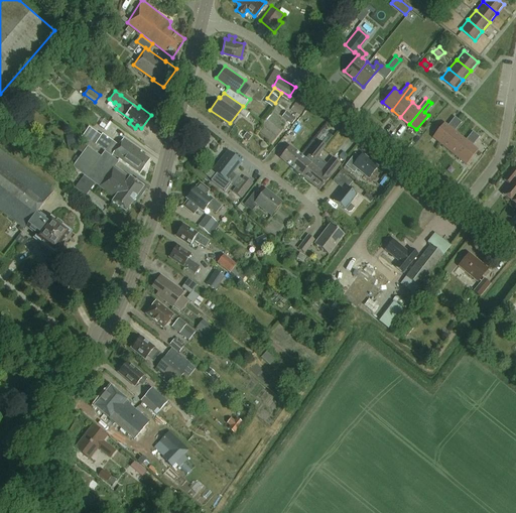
[(296,117),(286,109),(282,114),(292,122),(296,117)]
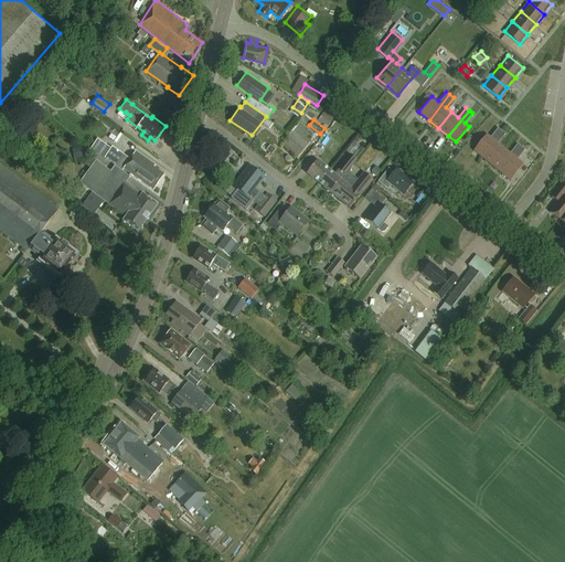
[(487,131),(473,148),(481,154),(502,128),(498,125),(490,135),(487,131)]
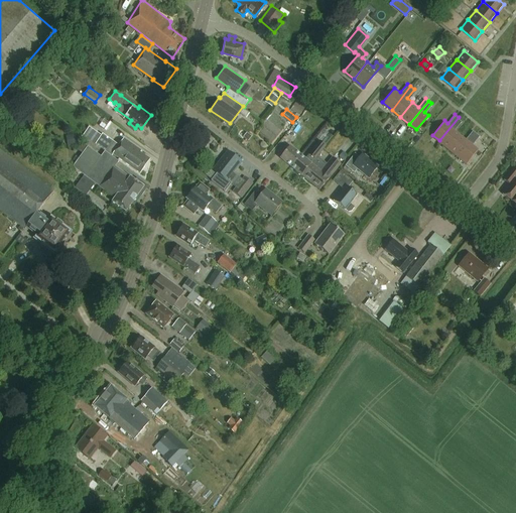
[(459,117),(439,140),(448,147),(460,133),(455,129),(462,120),(459,117)]
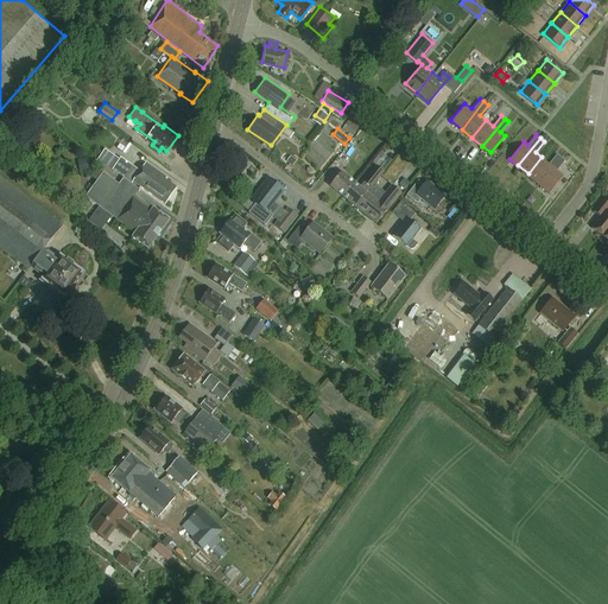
[(112,167),(119,157),(105,147),(97,157),(112,167)]
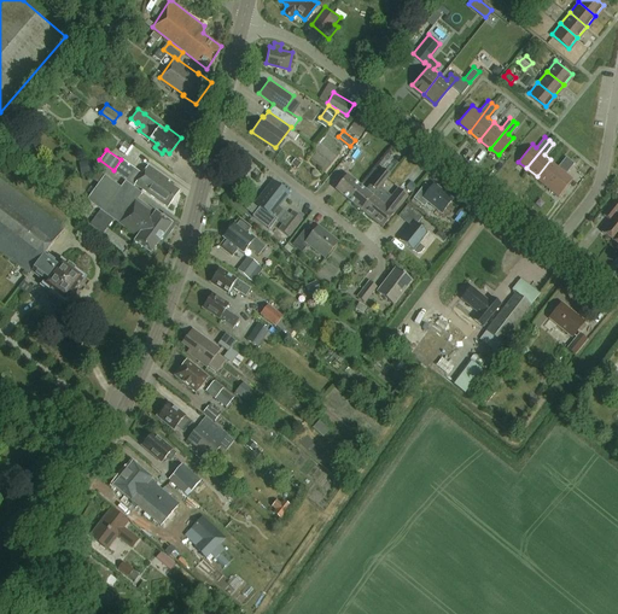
[(551,159),(537,176),(548,186),(570,157),(566,155),(558,164),(551,159)]
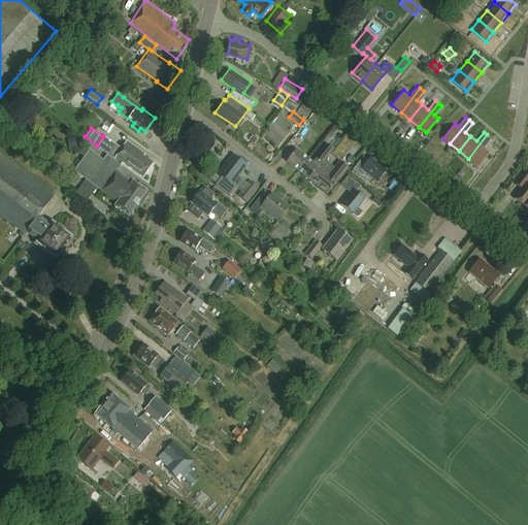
[(487,134),(468,159),(477,166),(489,152),(484,146),(491,137),(487,134)]
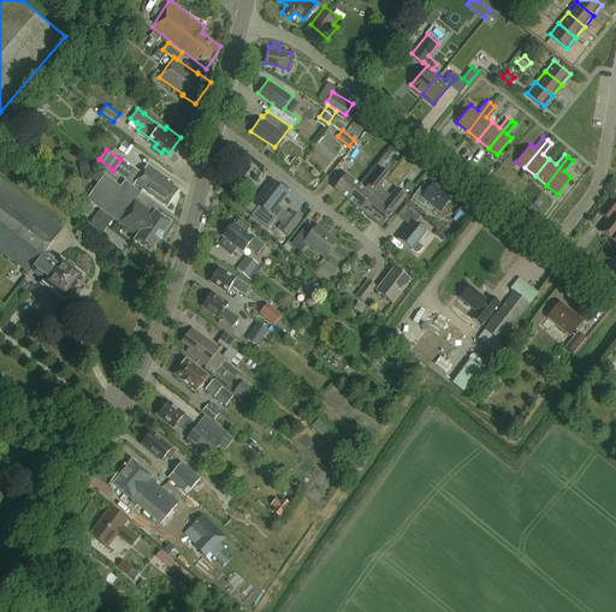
[(94,170),(92,158),(80,160),(82,172),(94,170)]
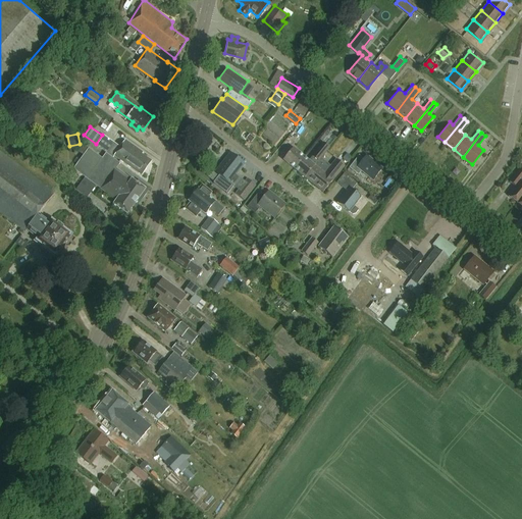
[(102,135),(96,144),(113,155),(114,154),(143,173),(153,160),(142,153),(144,150),(126,138),(121,145),(104,134),(102,135)]
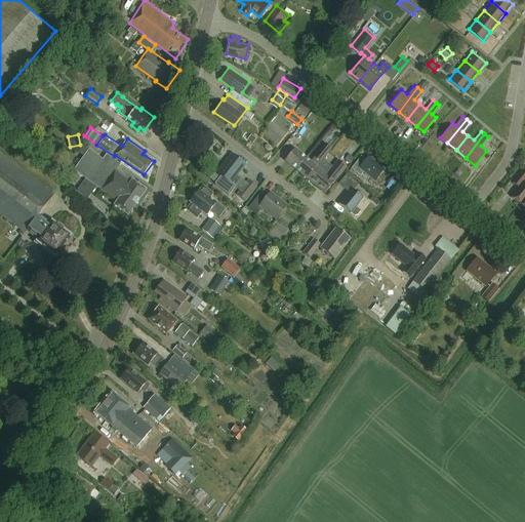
[(307,176),(323,156),(331,146),(325,141),(311,159),(305,155),(295,167),(307,176)]
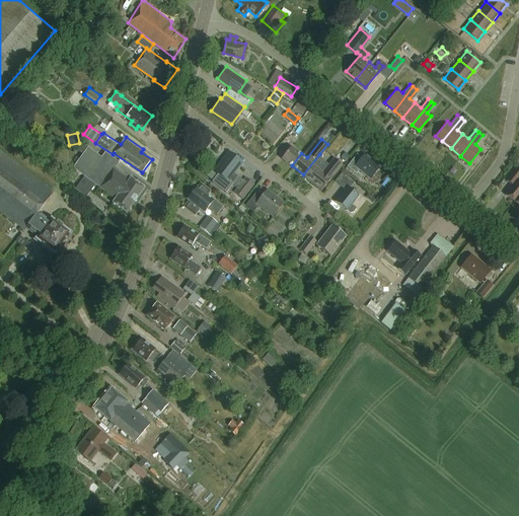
[(292,165),(301,153),(291,144),(281,156),(292,165)]
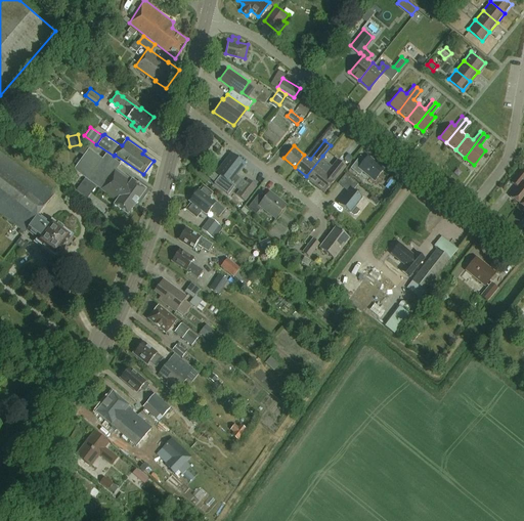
[(89,146),(74,168),(85,176),(77,187),(88,196),(96,184),(100,187),(117,199),(115,203),(129,213),(145,188),(116,167),(120,161),(106,152),(102,157),(89,146)]
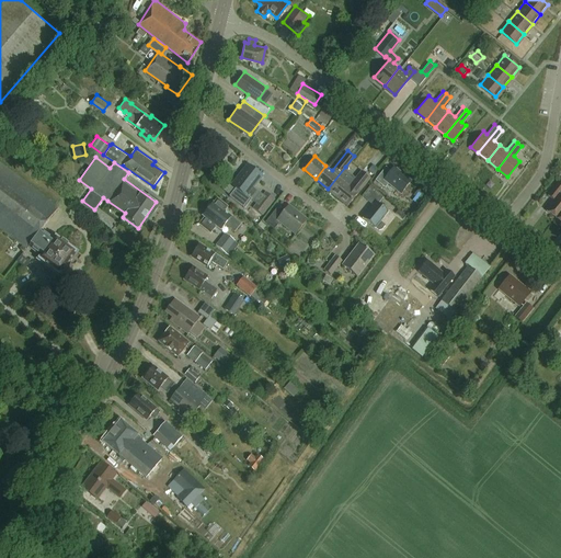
[(61,270),(77,249),(69,242),(70,240),(64,236),(63,238),(57,234),(55,236),(43,227),(60,204),(0,158),(0,225),(29,246),(30,243),(41,252),(38,257),(47,263),(43,269),(53,275),(57,271),(61,270)]
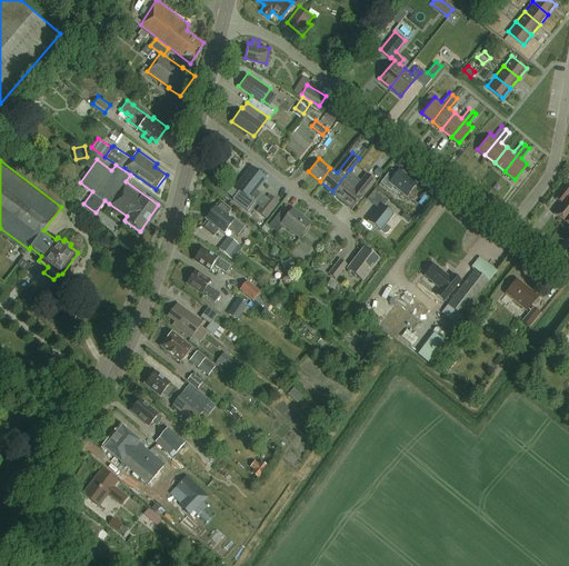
[(251,196),(258,188),(267,177),(250,164),(235,185),(239,188),(232,197),(248,209),(255,200),(256,199),(251,196)]
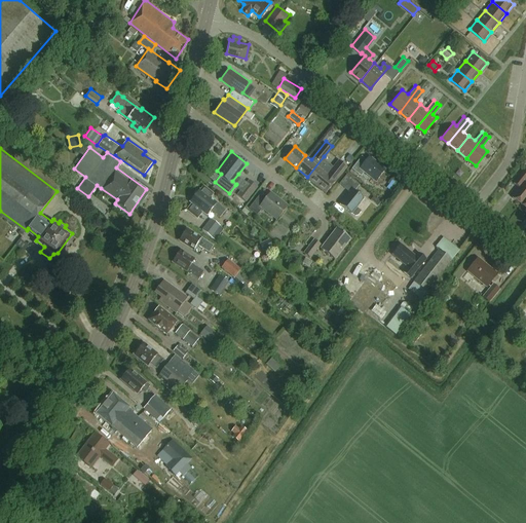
[(346,157),(352,160),(355,154),(349,151),(346,157)]
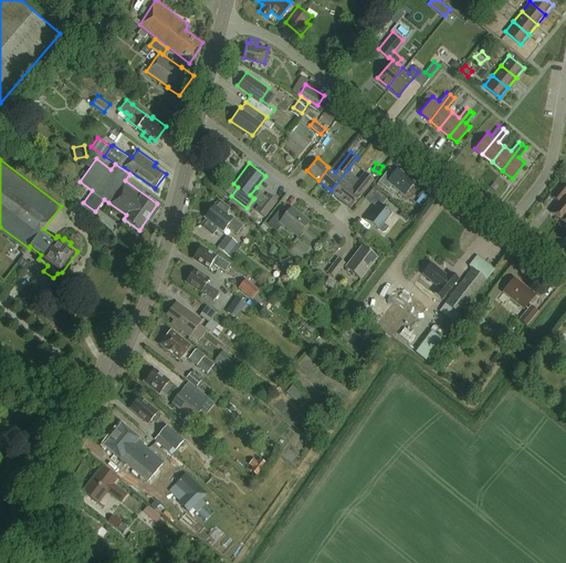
[(405,193),(415,180),(397,166),(395,169),(390,166),(378,180),(387,187),(391,183),(405,193)]
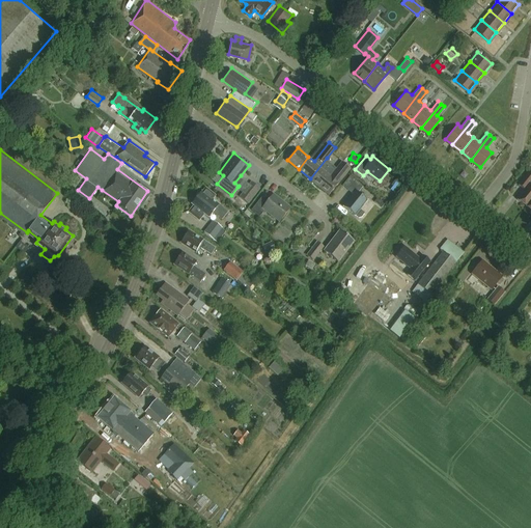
[(327,158),(310,178),(328,192),(350,165),(341,158),(335,165),(327,158)]
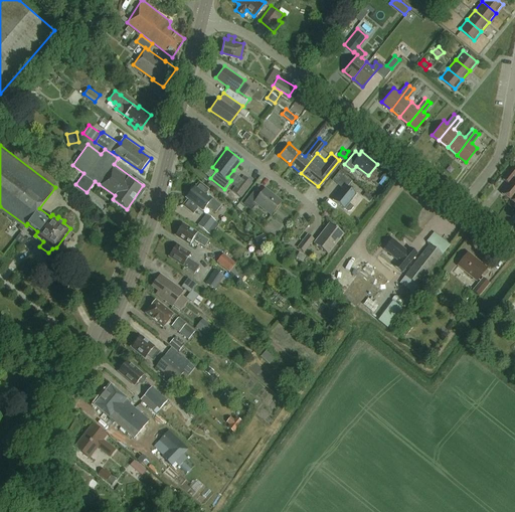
[(514,163),(512,167),(504,177),(508,181),(501,191),(510,198),(514,191),(514,163)]
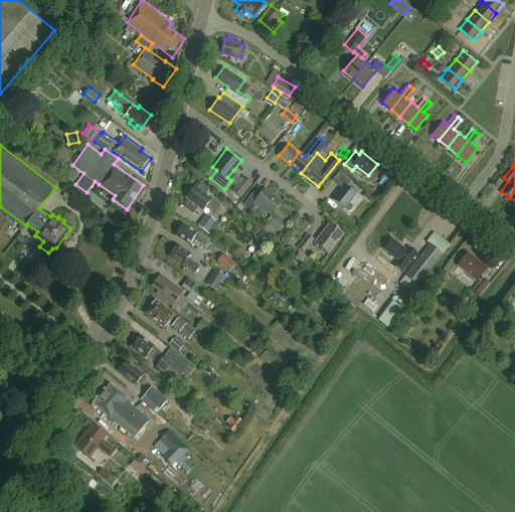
[(342,186),(333,198),(344,206),(348,209),(351,208),(354,204),(350,201),(357,192),(347,184),(352,179),(340,169),(332,178),(342,186)]
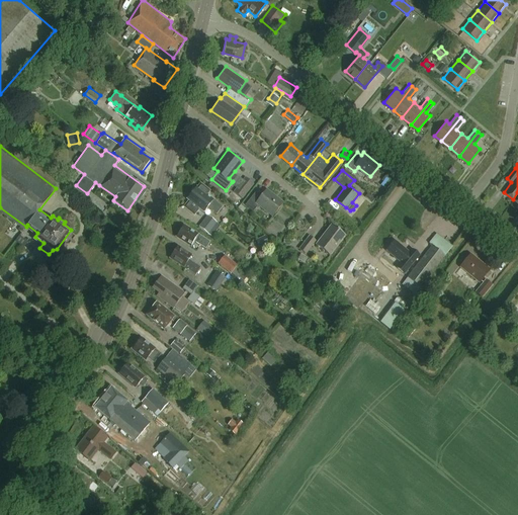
[(243,177),(235,171),(229,178),(233,181),(232,182),(237,185),(234,189),(243,196),(254,182),(245,175),(243,177)]
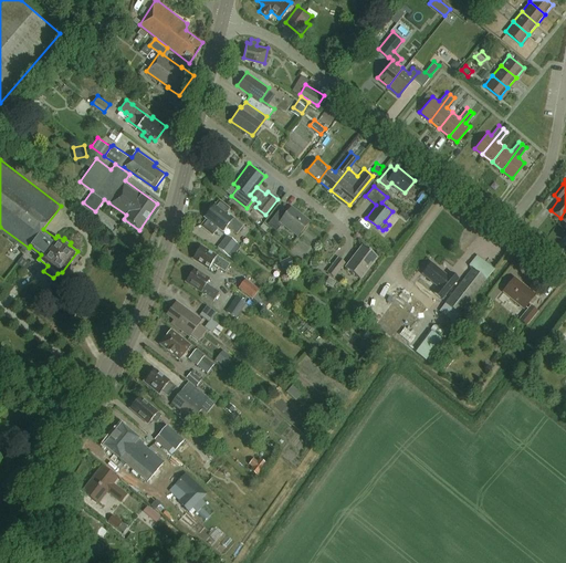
[(421,204),(425,200),(430,194),(423,188),(418,195),(419,196),(417,200),(421,204)]
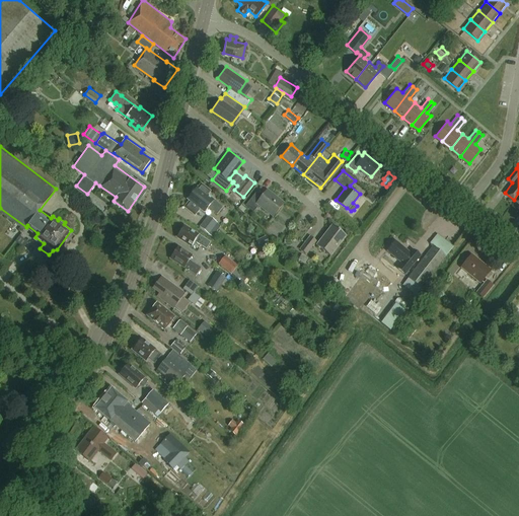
[(204,211),(208,206),(217,212),(223,205),(214,199),(214,198),(208,193),(211,189),(201,180),(198,185),(188,197),(188,198),(189,199),(183,205),(195,214),(200,208),(204,211)]
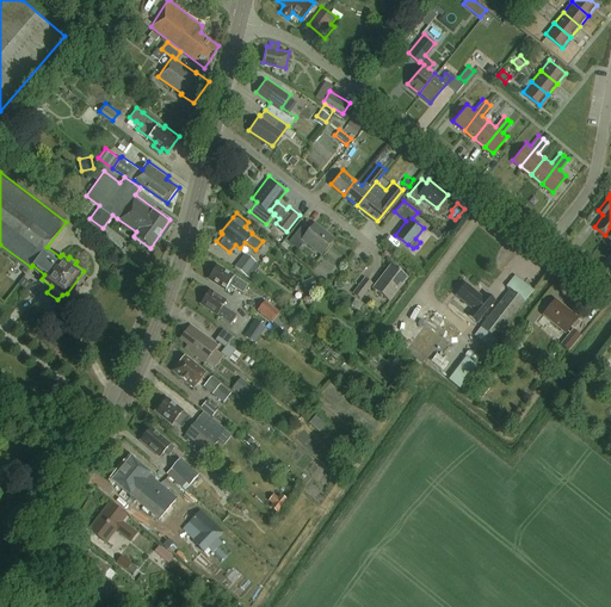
[(320,253),(332,237),(312,222),(306,230),(300,225),(288,240),(297,247),(303,240),(320,253)]
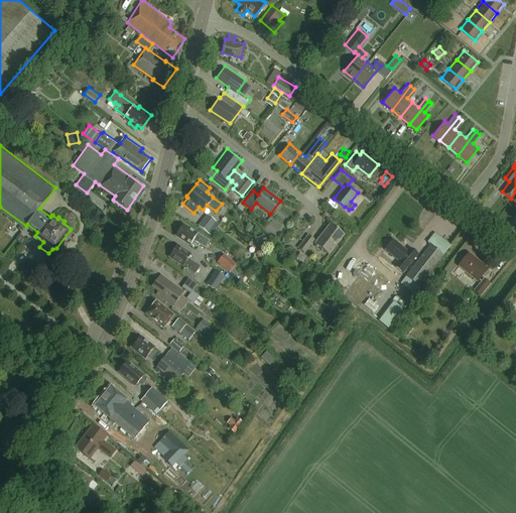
[(364,195),(371,200),(375,195),(368,189),(364,195)]
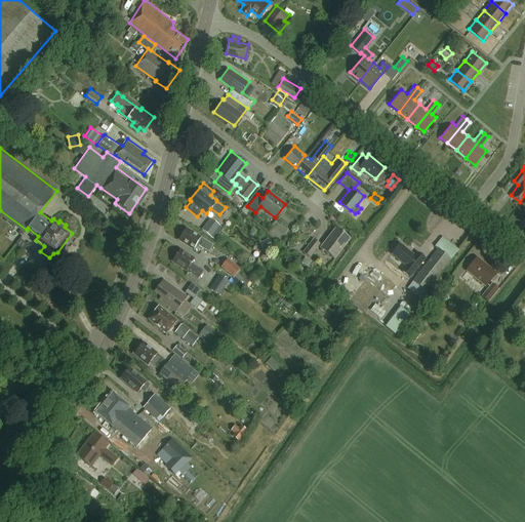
[(214,237),(218,233),(214,231),(220,224),(211,216),(202,228),(214,237)]
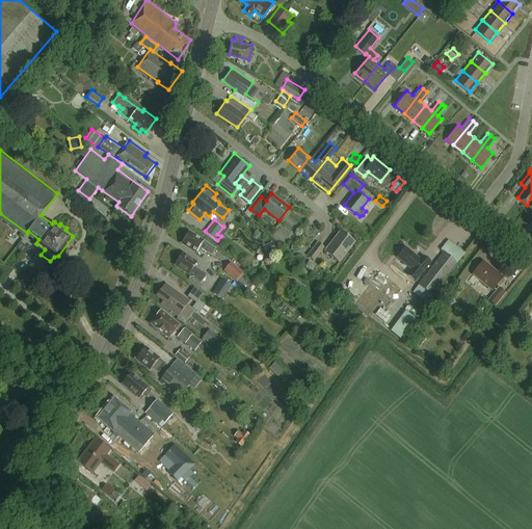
[(188,229),(181,240),(196,250),(200,246),(210,253),(215,245),(188,229)]
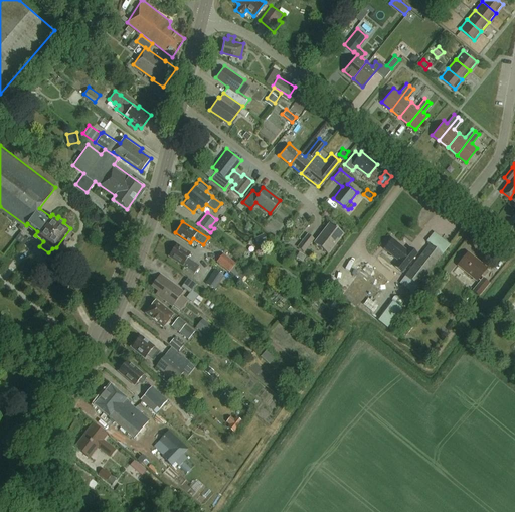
[(315,241),(328,251),(343,232),(330,221),(315,241)]
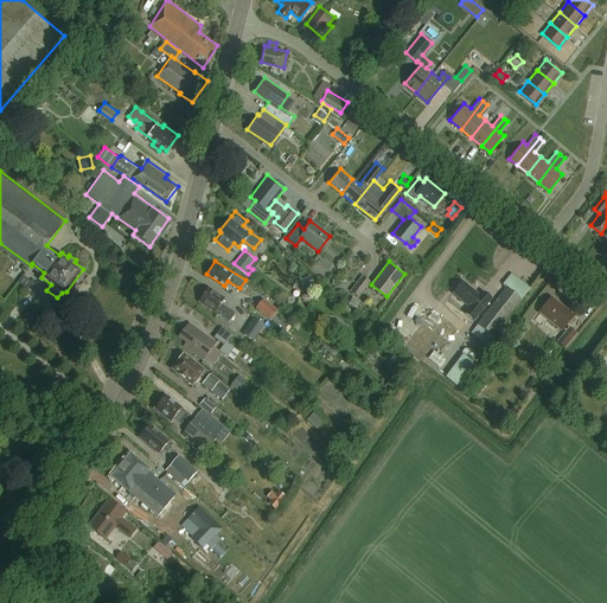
[(503,282),(506,284),(522,297),(531,287),(512,271),(503,282)]
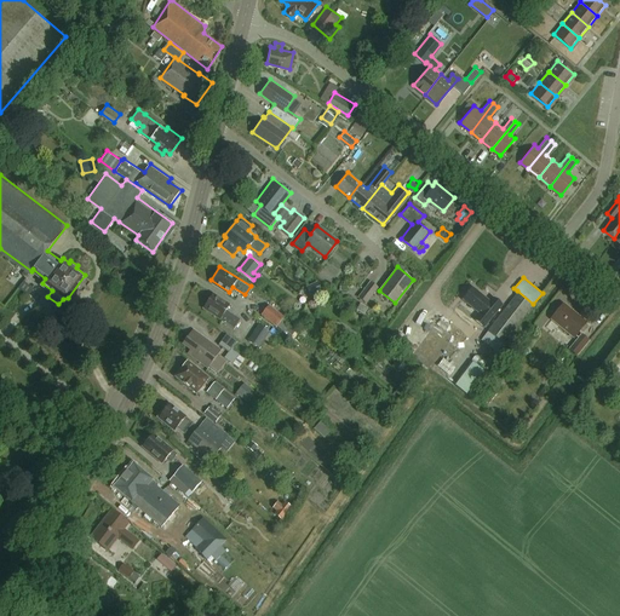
[(34,287),(23,278),(18,286),(29,293),(34,287)]
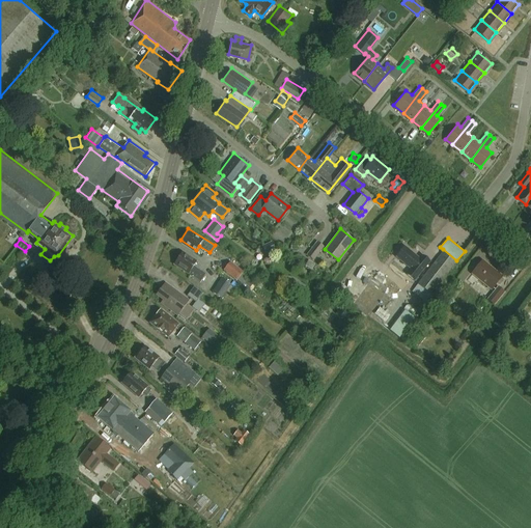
[(266,252),(275,247),(272,240),(262,244),(266,252)]
